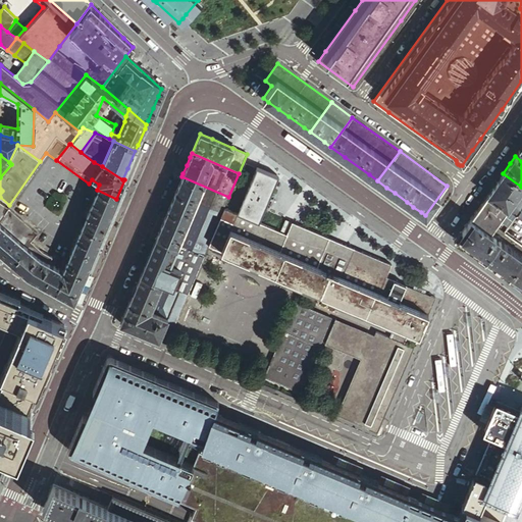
[(410,331),(418,334),(434,297),(386,275),(392,263),(292,220),(286,232),(259,221),(263,210),(277,176),(276,175),(257,166),(238,213),(224,208),(208,246),(296,282),(394,324),(410,331)]
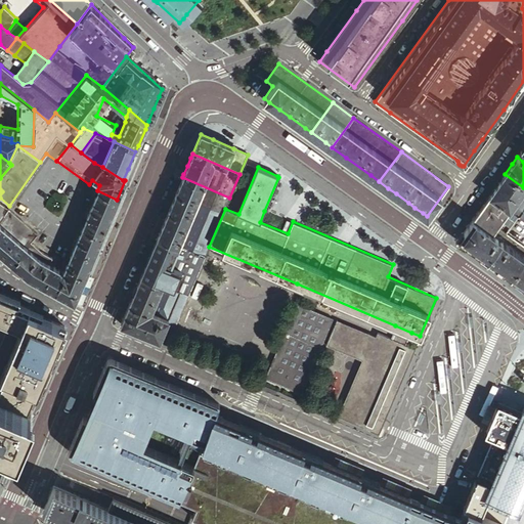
[(508,210),(516,216),(523,221),(523,187),(505,174),(503,176),(491,191),(488,197),(508,210)]
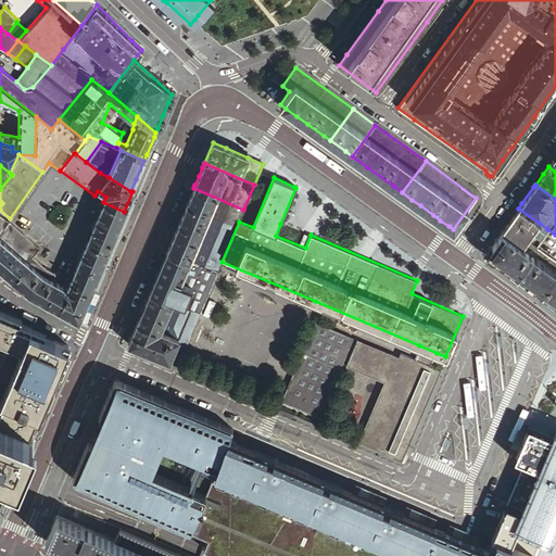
[(217,272),(222,262),(239,222),(243,210),(193,188),(189,198),(186,206),(182,215),(176,228),(172,240),(166,253),(189,263),(190,260),(217,272)]
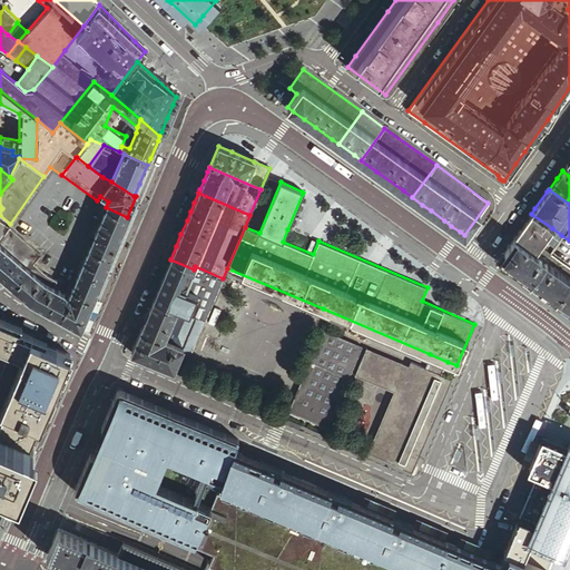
[(118,239),(127,217),(106,207),(98,227),(97,227),(94,234),(95,235),(92,238),(115,247),(118,239)]
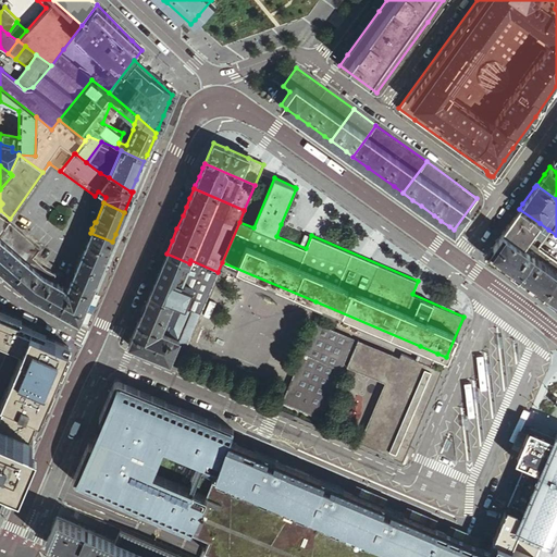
[(516,275),(535,248),(525,242),(540,223),(519,209),(486,255),(497,262),(516,275)]
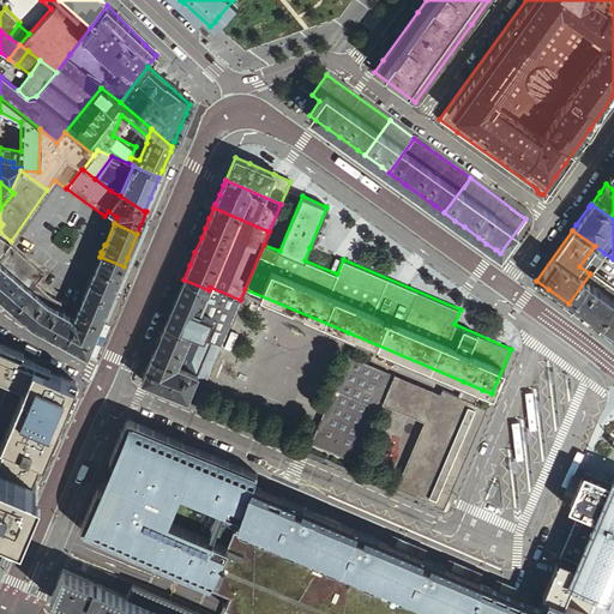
[(0,296),(12,307),(13,308),(35,284),(42,275),(10,246),(8,245),(0,257),(0,296)]
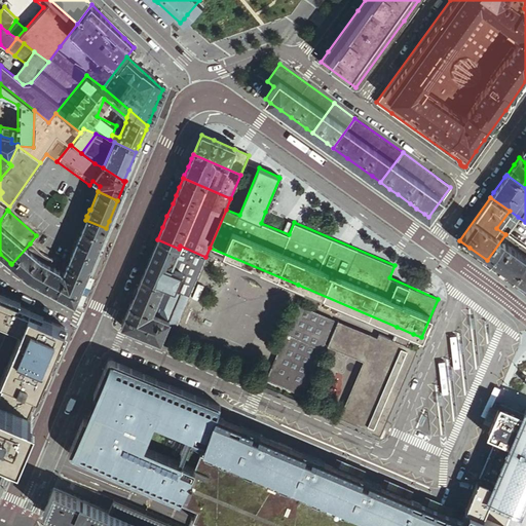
[(104,233),(106,228),(85,220),(82,229),(102,237),(103,235),(104,233)]
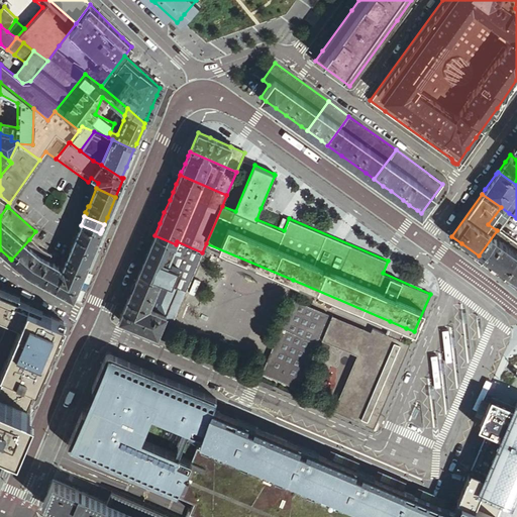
[(94,247),(100,233),(81,225),(72,247),(71,247),(68,253),(69,253),(65,263),(85,271),(87,266),(90,256),(94,247)]
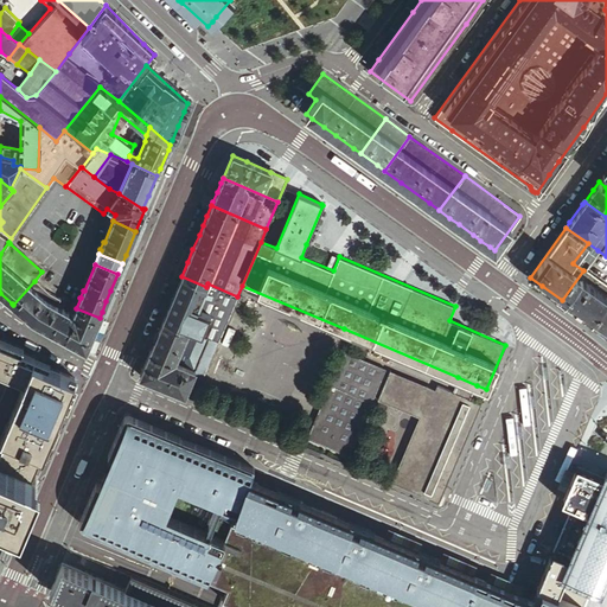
[(606,293),(606,287),(583,270),(562,300),(568,305),(583,315),(589,319),(606,293)]
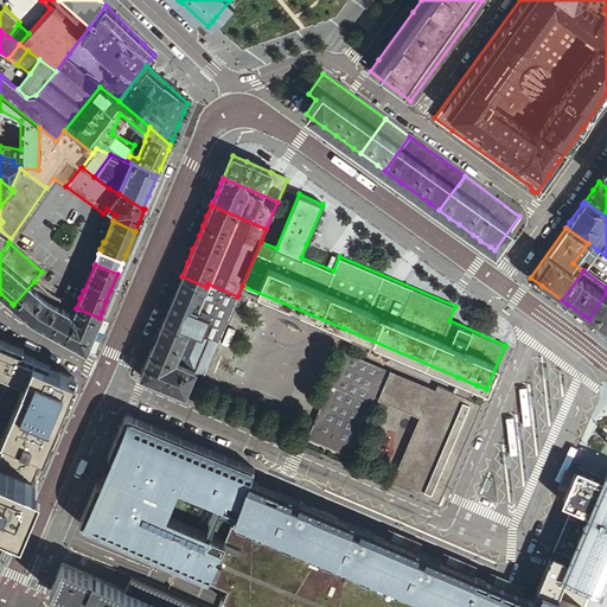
[(195,398),(237,296),(208,283),(206,287),(181,276),(166,313),(163,320),(208,339),(185,395),(195,398)]
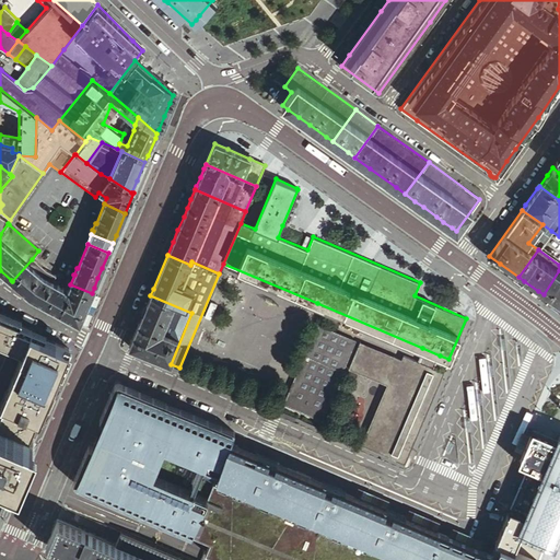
[(85,310),(92,293),(70,284),(67,291),(58,287),(58,286),(51,282),(55,276),(44,270),(32,259),(12,281),(28,295),(44,304),(60,313),(79,324),(85,310)]
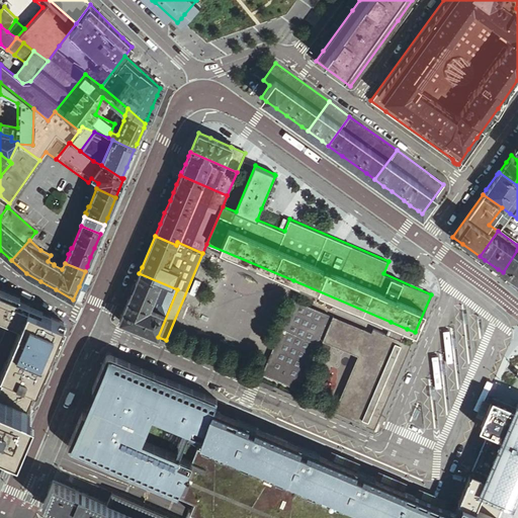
[(517,250),(503,272),(517,283),(517,250)]
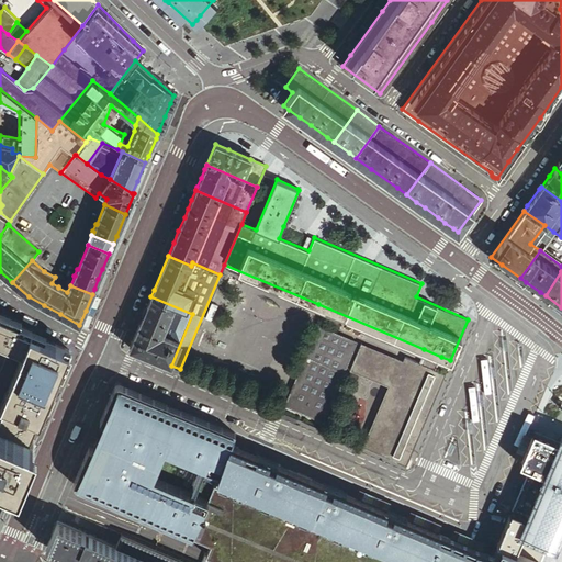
[(128,347),(171,366),(192,314),(150,296),(141,319),(128,347)]
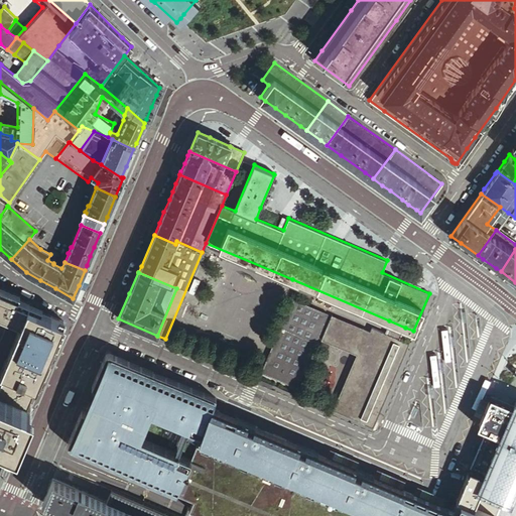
[(18,297),(18,295),(19,294),(8,290),(0,286),(0,315),(7,319),(0,337),(0,371),(1,372),(7,374),(12,376),(11,379),(21,383),(22,380),(32,384),(35,386),(62,320),(52,316),(28,305),(29,302),(23,299),(18,297)]
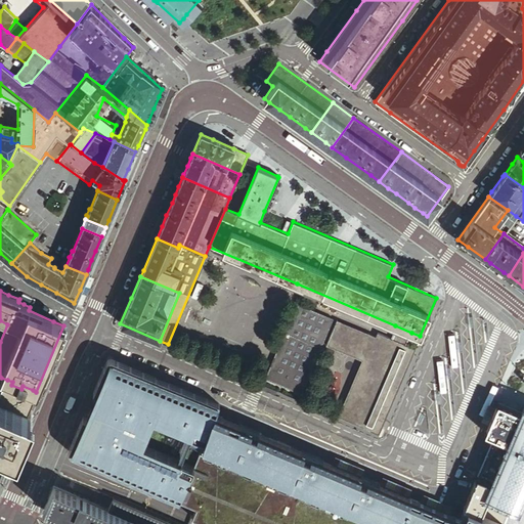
[(333,317),(297,302),(295,306),(264,378),(281,386),(300,393),(333,317)]
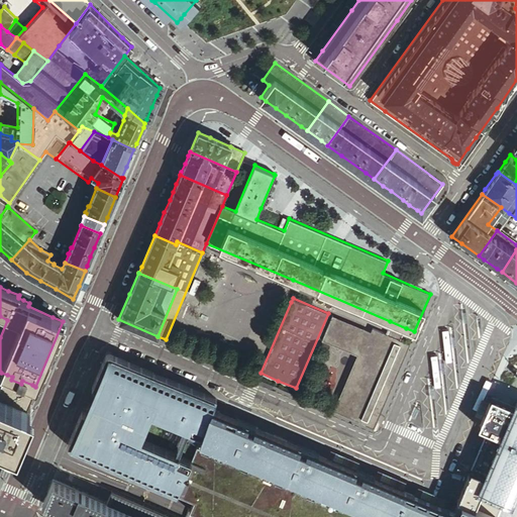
[(332,315),(321,340),(351,353),(363,328),(332,315)]
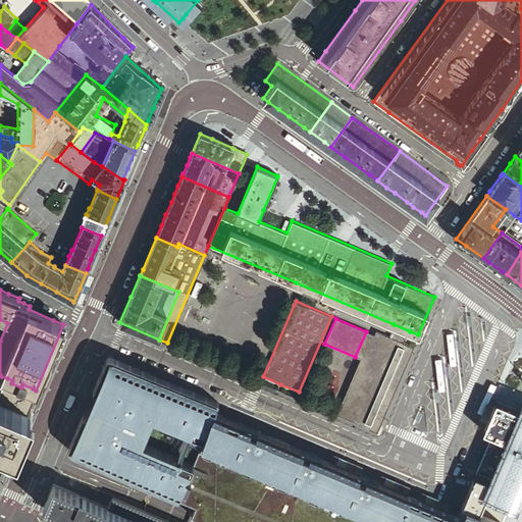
[(394,324),(388,338),(405,346),(410,331),(394,324)]
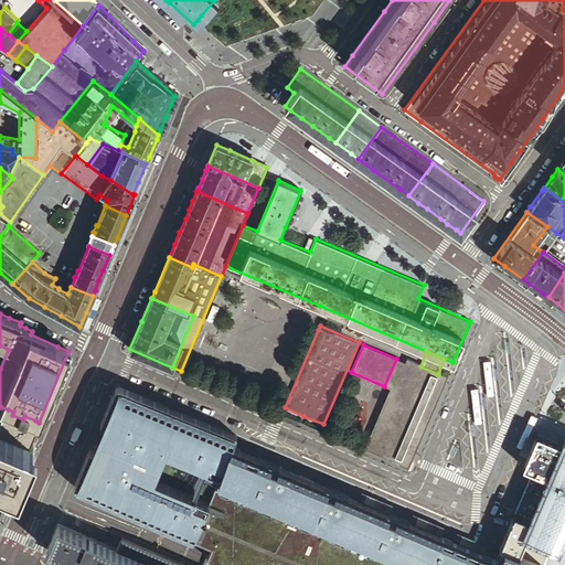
[(396,359),(384,386),(392,390),(366,450),(407,468),(446,377),(438,374),(420,366),(406,360),(405,363),(396,359)]
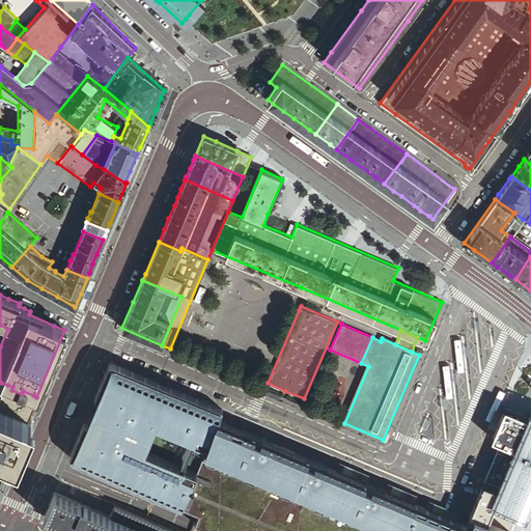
[(206,445),(204,450),(394,530),(509,530),(469,513),(465,525),(428,509),(398,497),(218,419),(222,410),(115,364),(113,363),(111,363),(109,364),(107,366),(93,397),(99,399),(155,423),(206,445)]
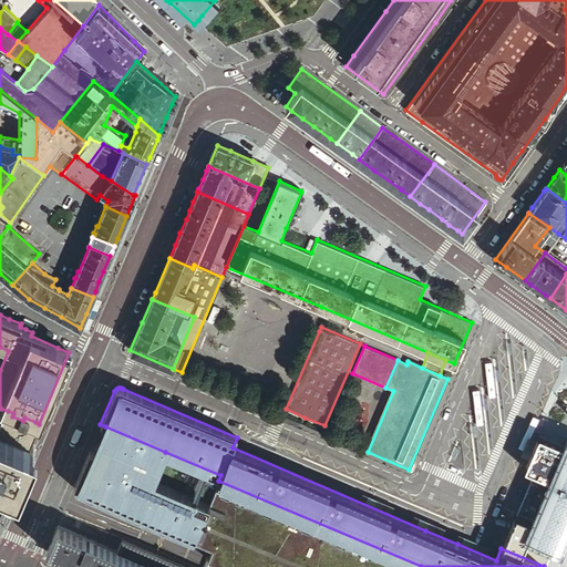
[(555,403),(566,411),(566,403),(558,398),(555,403)]
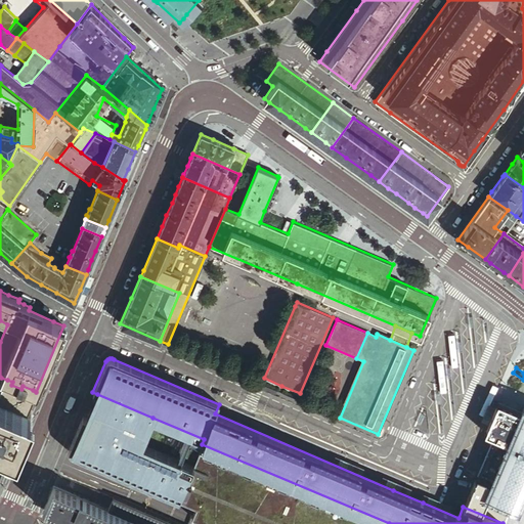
[(0,394),(26,405),(30,398),(33,390),(23,386),(22,389),(11,385),(12,382),(7,380),(1,378),(0,380),(0,394)]
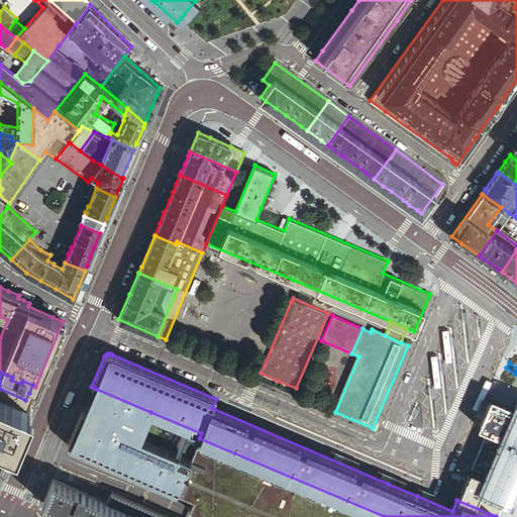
[(0,434),(13,440),(16,432),(29,402),(25,400),(0,389),(0,434)]
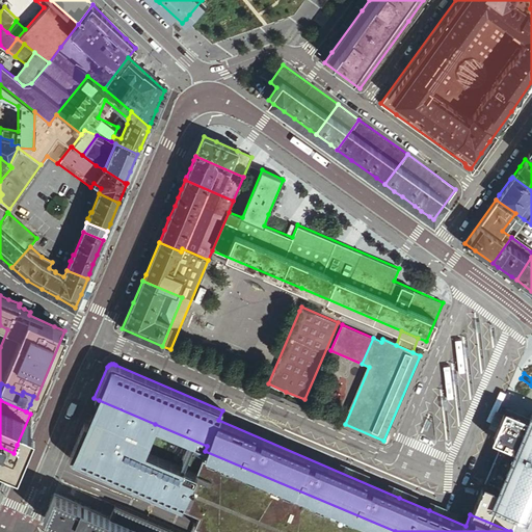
[(99,400),(87,425),(144,449),(155,424),(99,400)]
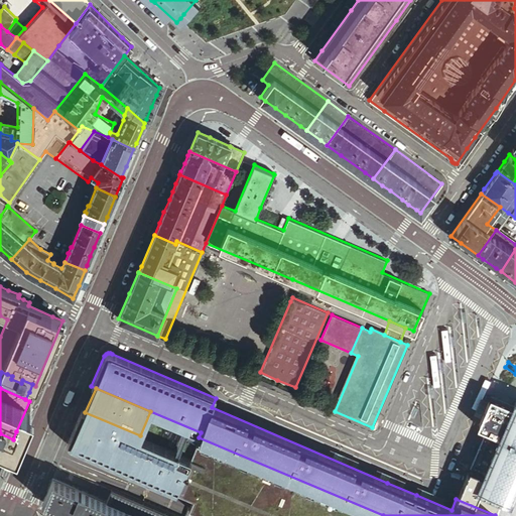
[(515,401),(513,406),(490,396),(477,426),(486,430),(484,434),(482,438),(481,438),(472,460),(473,460),(471,465),(469,470),(467,469),(456,496),(454,499),(456,499),(495,515),(496,515),(504,498),(509,500),(515,479),(515,401)]
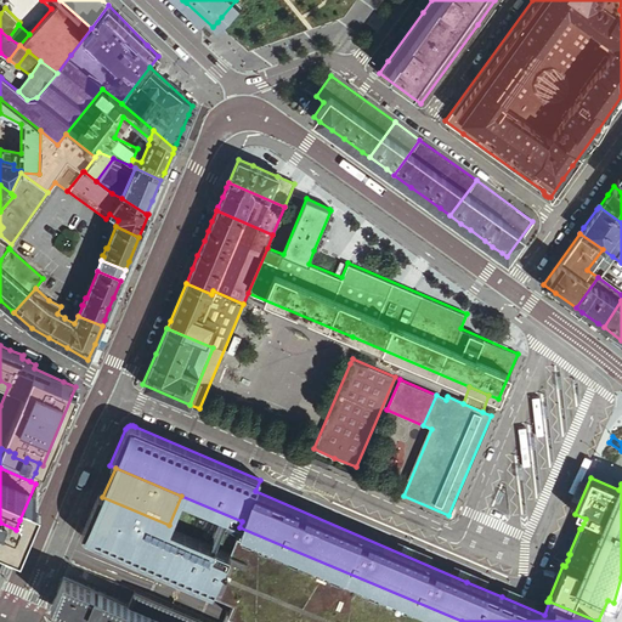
[(169,525),(102,497),(97,495),(82,532),(82,533),(82,536),(83,538),(84,538),(88,541),(211,593),(230,550),(169,525)]
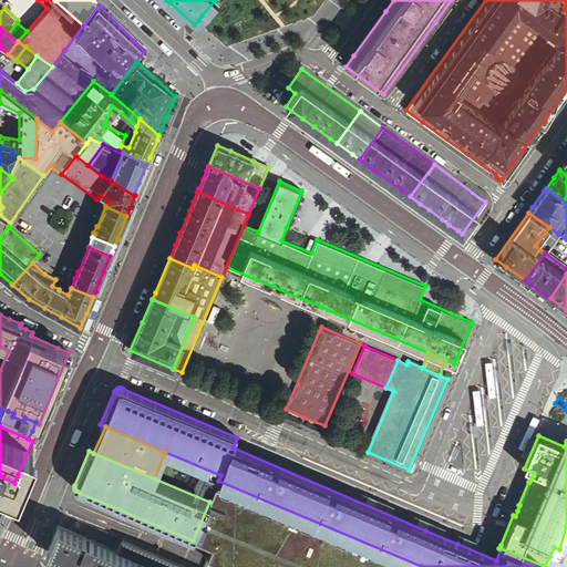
[(209,502),(193,540),(212,548),(207,560),(222,566),(421,566),(218,481),(209,502)]
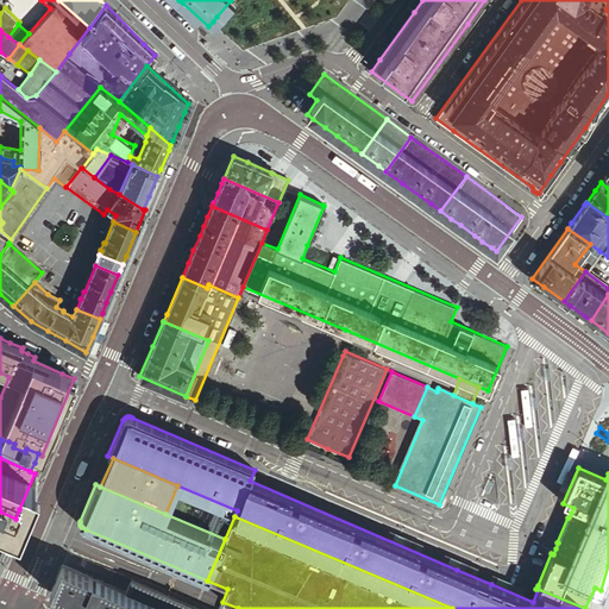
[(201,608),(130,578),(124,591),(61,565),(49,592),(58,596),(81,607),(87,608),(201,608)]
